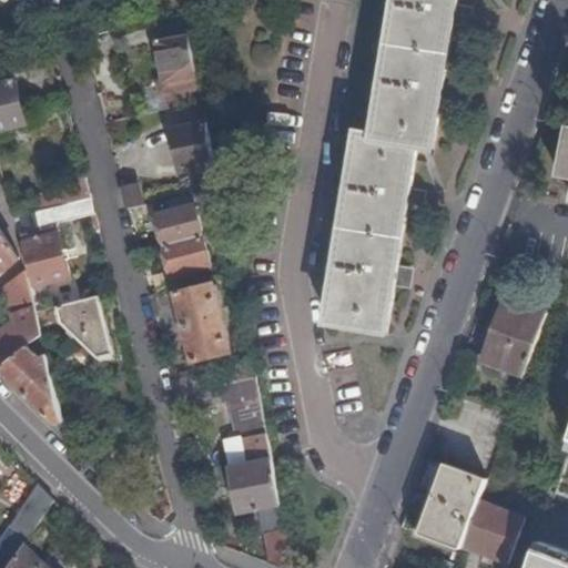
[(446,82),(455,31),(456,22),(459,3),(459,0),(401,0),(398,17),(382,119),(379,139),(369,138),(362,137),(332,324),(389,334),(397,284),(397,283),(399,266),(409,206),(413,189),(419,145),(436,149),(438,131),(444,99),(446,82)]
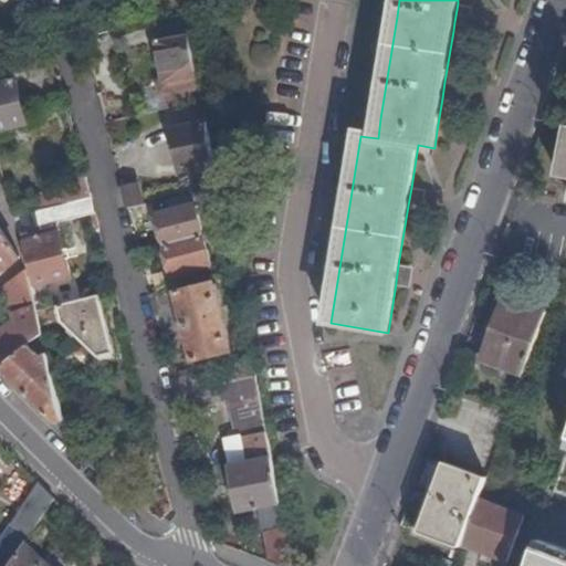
[(468,6),(458,3),(454,22),(464,24),(468,6)]
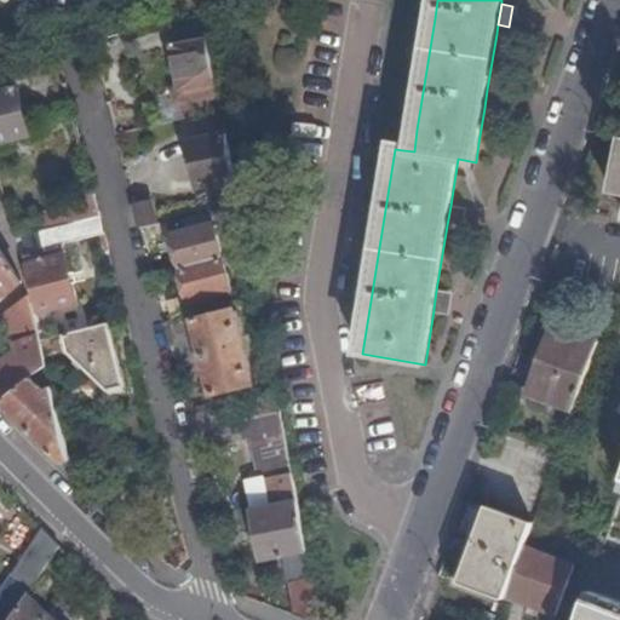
[(182,91),(217,82),(204,12),(174,19),(168,21),(174,44),(173,45),(182,91)]
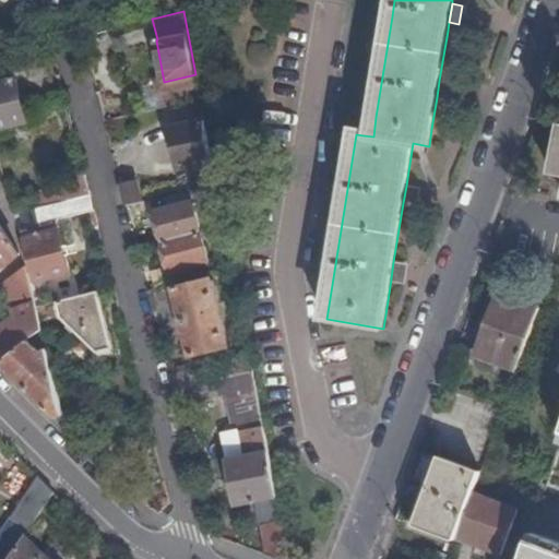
[(0,127),(26,120),(15,79),(0,82),(0,127)]
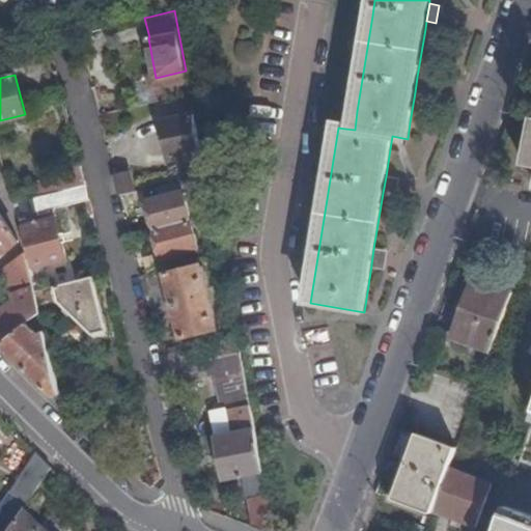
[(417,77),(415,92),(424,94),(427,79),(417,77)]
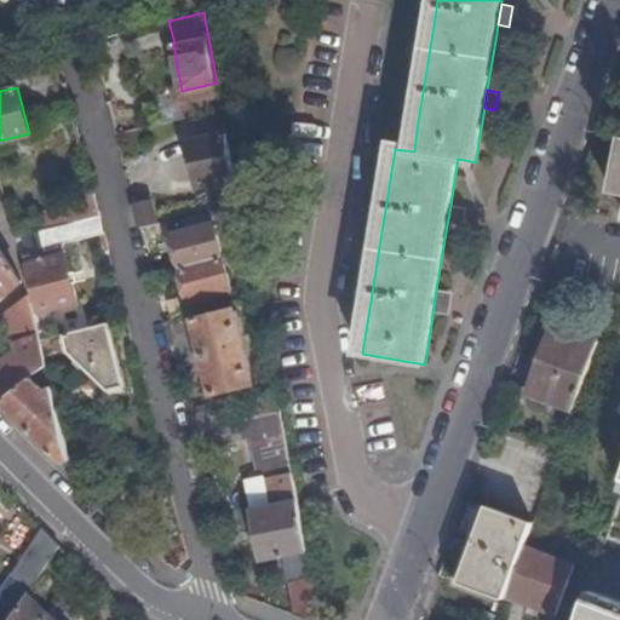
[(236,178),(227,133),(191,141),(200,185),(236,178)]
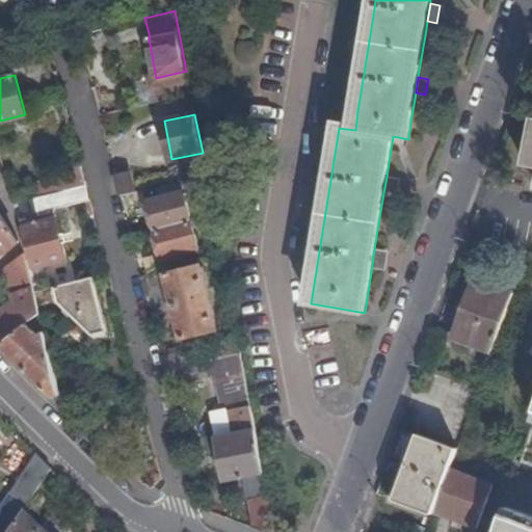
[(85,183),(80,164),(56,170),(57,177),(33,183),(36,196),(85,183)]
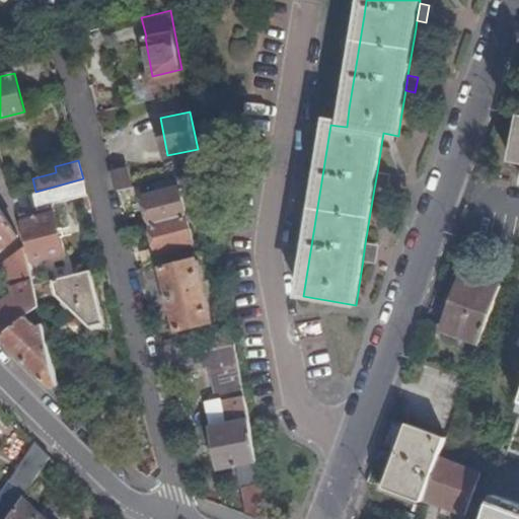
[(113,171),(118,191),(132,187),(127,168),(113,171)]
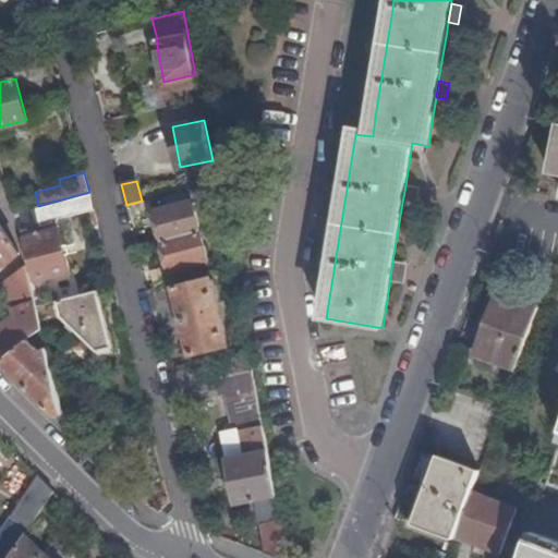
[(415,187),(405,185),(402,203),(413,205),(415,187)]
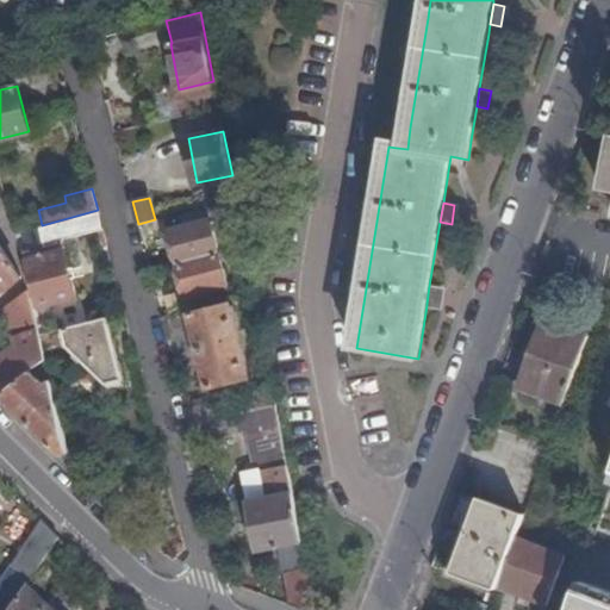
[(98,210),(42,225),(39,226),(45,247),(61,242),(61,238),(103,228),(98,210)]
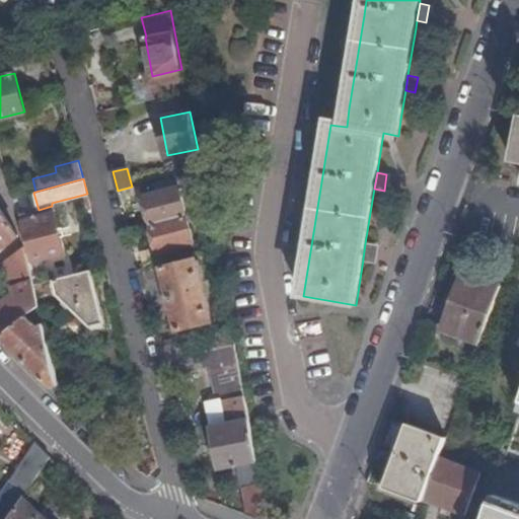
[(146,197),(152,223),(187,215),(179,188),(146,197)]
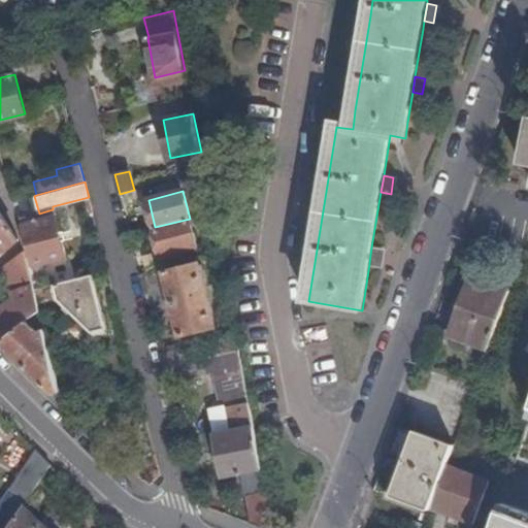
[(0,253),(19,239),(0,212),(0,253)]
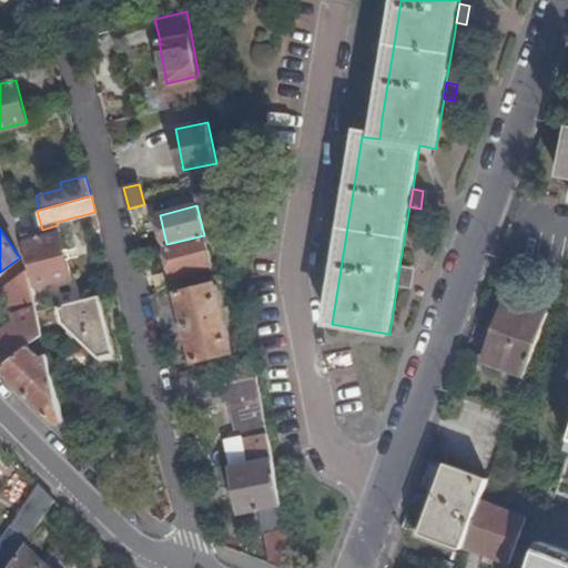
[(71,275),(60,233),(32,241),(30,233),(23,234),(37,284),(71,275)]
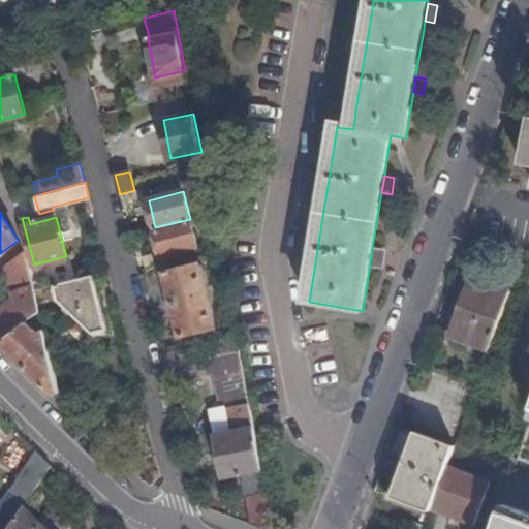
[(190,219),(155,227),(162,255),(196,247),(190,219)]
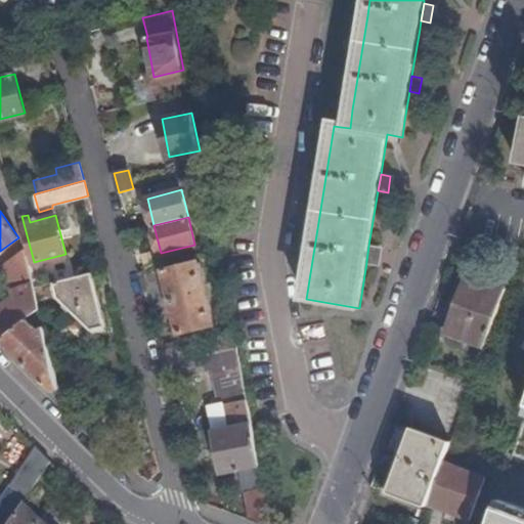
[(379,247),(368,246),(366,261),(366,262),(377,264),(379,247)]
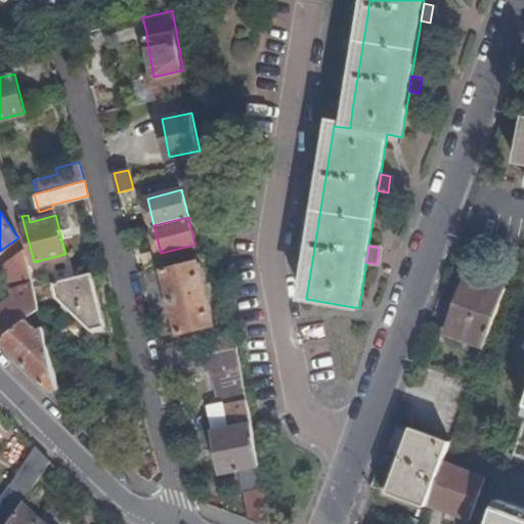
[(34,287),(26,253),(2,268),(16,299),(9,301),(0,307),(0,337),(1,339),(40,308),(39,305),(34,287)]
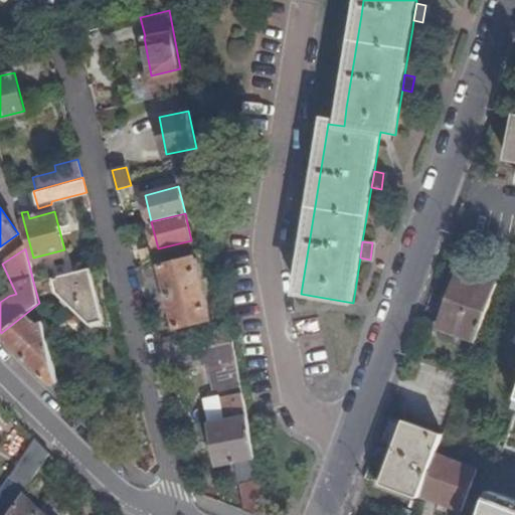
[(212,319),(196,255),(162,265),(179,328),(212,319)]
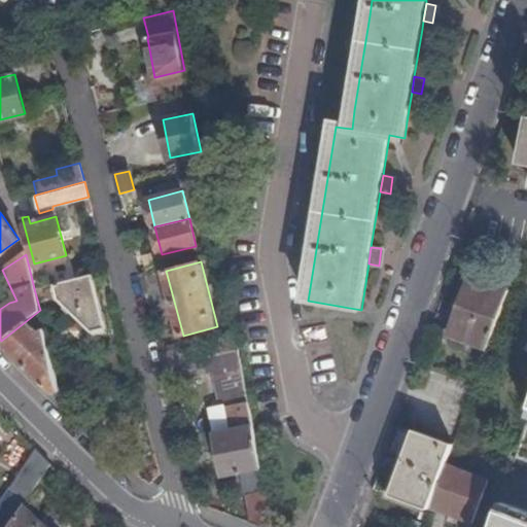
[(92,275),(57,283),(61,301),(94,332),(106,329),(92,275)]
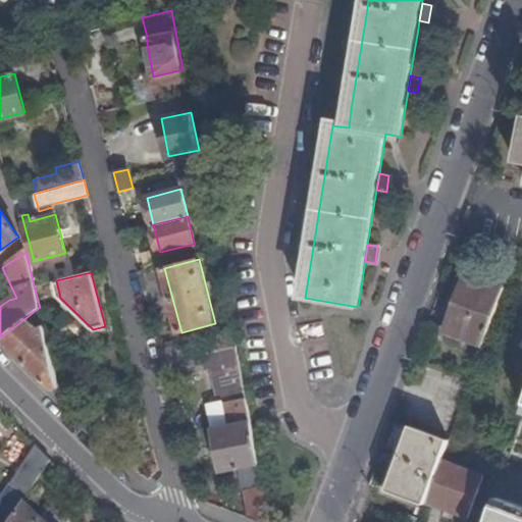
[(483,345),(505,288),(466,273),(446,329),(483,345)]
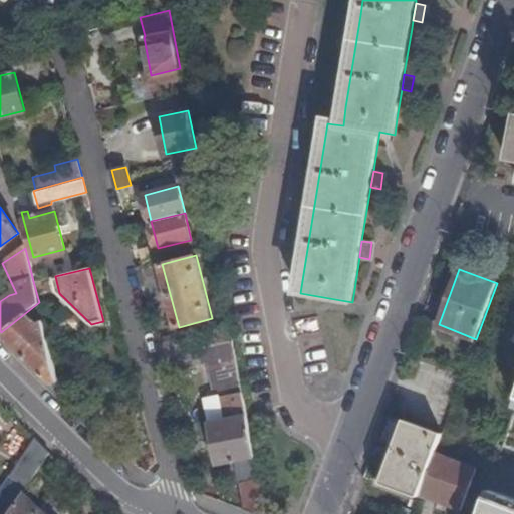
[(39,302),(1,332),(3,335),(51,382),(58,378),(43,319),(36,321),(30,315),(41,312),(39,302)]
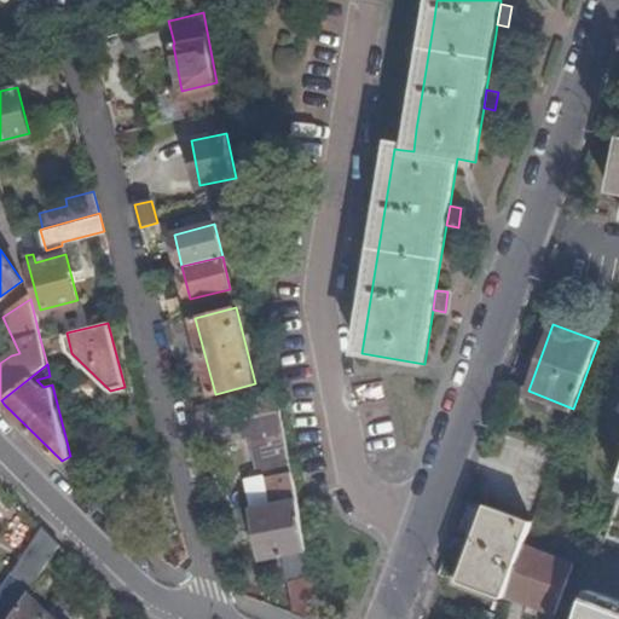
[(294,614),(306,618),(320,618),(277,392),(189,414),(198,451),(252,438),(260,479),(268,476),(273,504),(253,508),(262,559),(283,555),(294,614)]
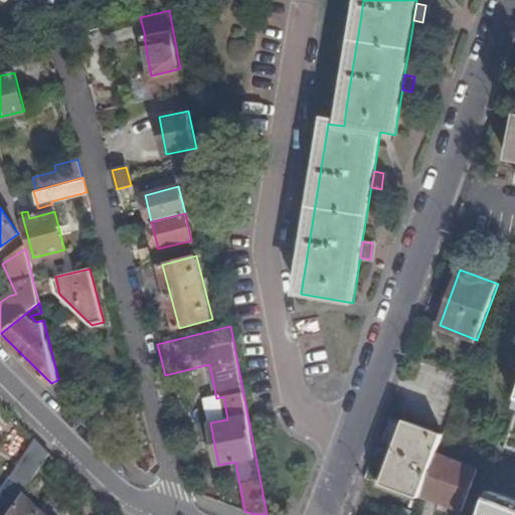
[(206,400),(210,422),(227,419),(223,396),(216,398),(206,400)]
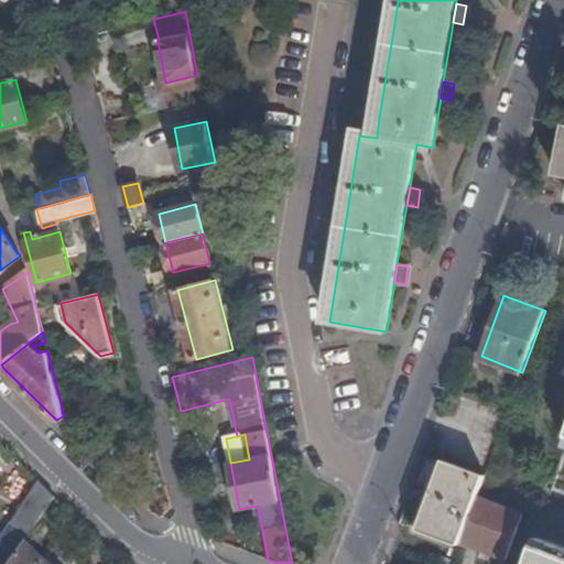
[(421,525),(461,541),(478,496),(483,483),(486,473),(445,457),(421,525)]
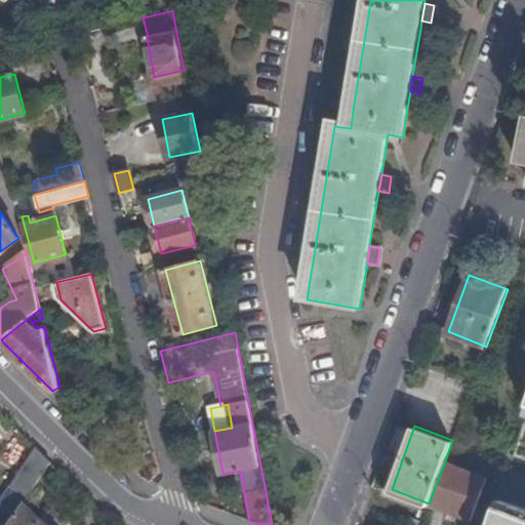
[(51,461),(36,447),(11,485),(17,489),(5,508),(15,515),(23,505),(51,461)]
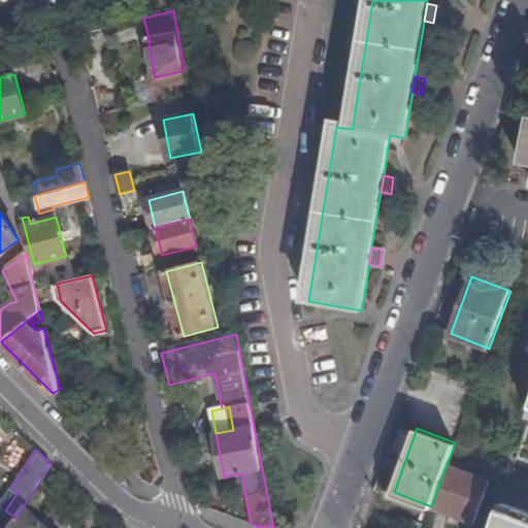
[(448,464),(431,506),(475,524),(491,481),(448,464)]
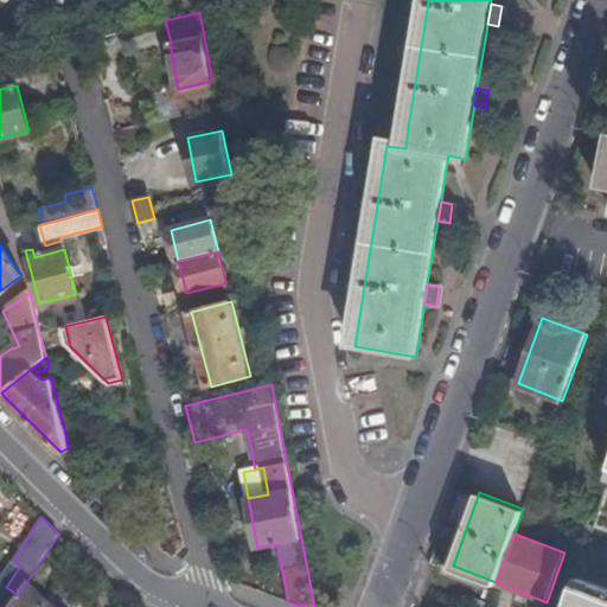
[(606,606),(606,586),(579,575),(568,606),(606,606)]
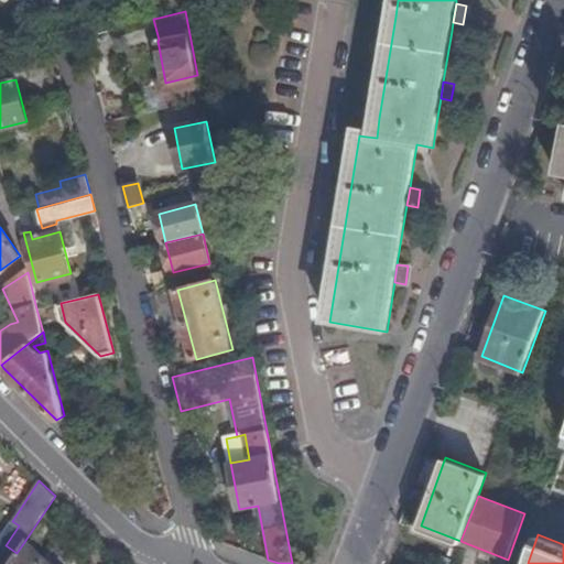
[(17,553),(9,563),(47,563),(24,542),(17,553)]
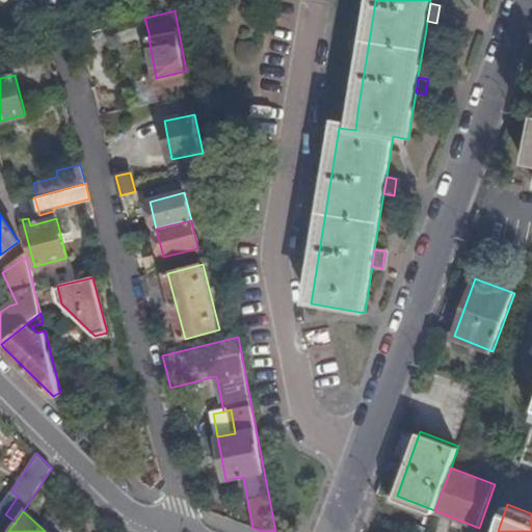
[(0,522),(0,531),(8,531),(16,522),(5,514),(0,522)]
